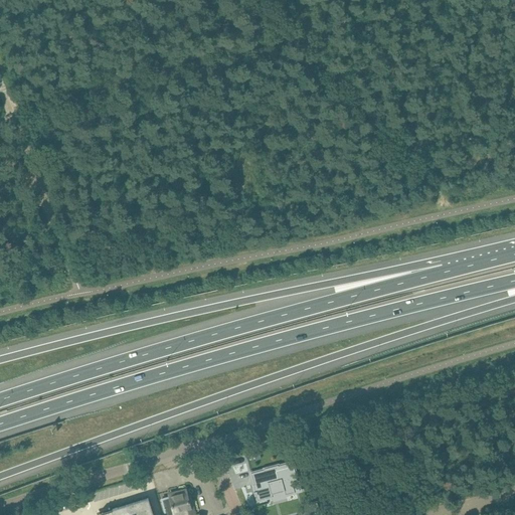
[(263,470),(249,474),(253,487),(254,487),(256,492),(254,492),(255,496),(258,501),(272,497),(271,495),(283,491),(284,495),(294,493),(292,485),(291,483),(297,481),(292,462),(277,466),(263,469),(263,470)]
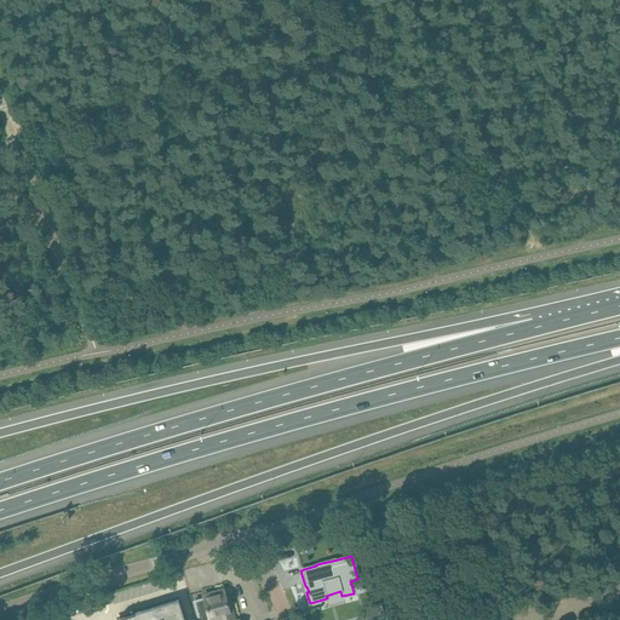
[(113,591),(114,601),(127,601),(127,590),(113,591)]
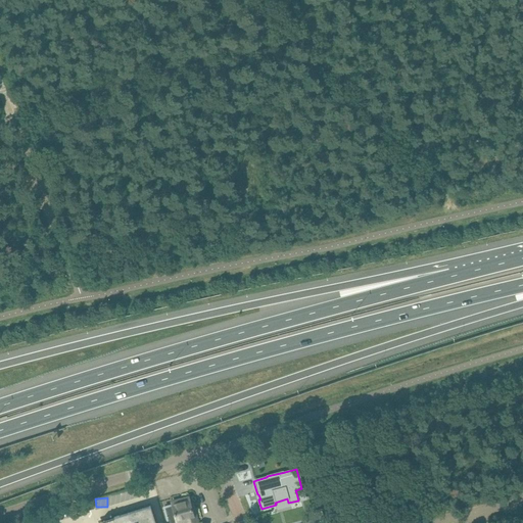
[(177,522),(177,520),(186,518),(187,522),(192,522),(197,522),(193,508),(191,508),(188,497),(172,503),(172,505),(164,507),(168,522),(175,522),(177,522)]
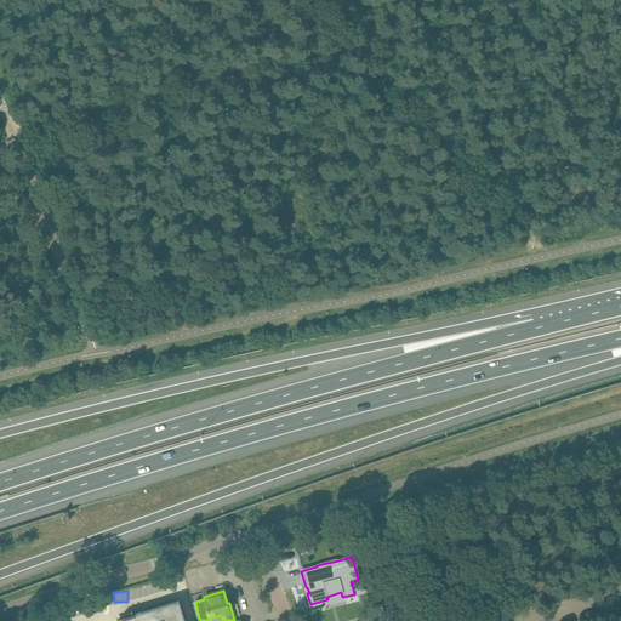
[(184,620),(178,600),(134,615),(132,611),(131,611),(131,614),(134,619),(132,619),(131,619),(130,620),(129,620),(127,620),(184,620)]
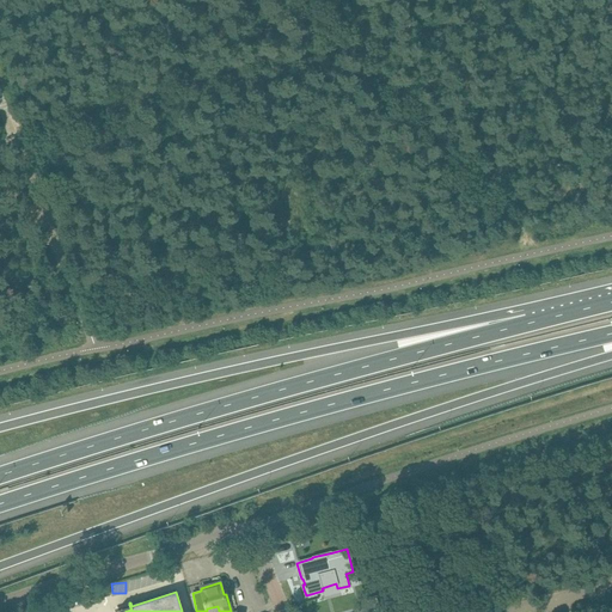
[(368,604),(357,607),(359,611),(381,611),(377,598),(367,601),(368,604)]
